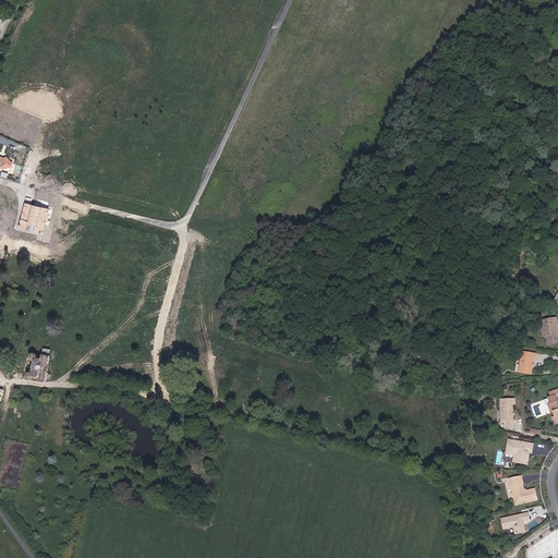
[(0,160),(13,165),(15,165),(8,154),(5,155),(1,155),(1,153),(0,153),(0,160)]
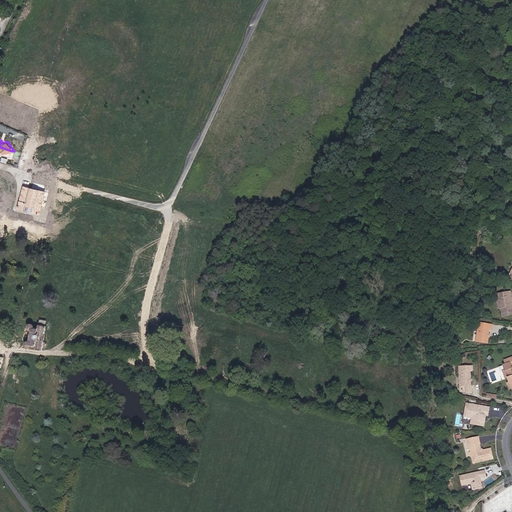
[(53,154),(46,152),(40,175),(47,177),(53,154)]
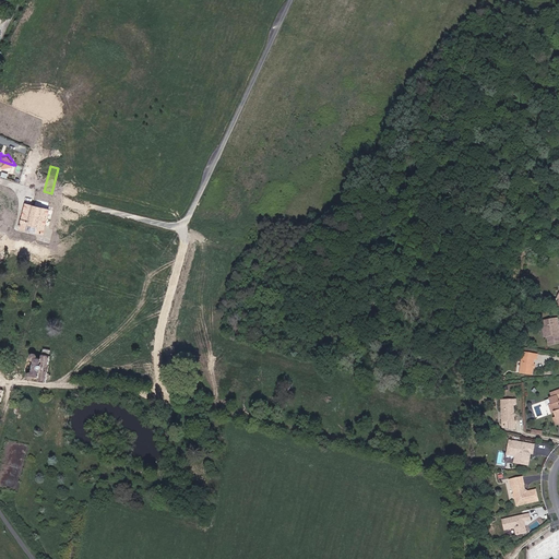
[(26,204),(20,229),(44,235),(49,210),(26,204)]
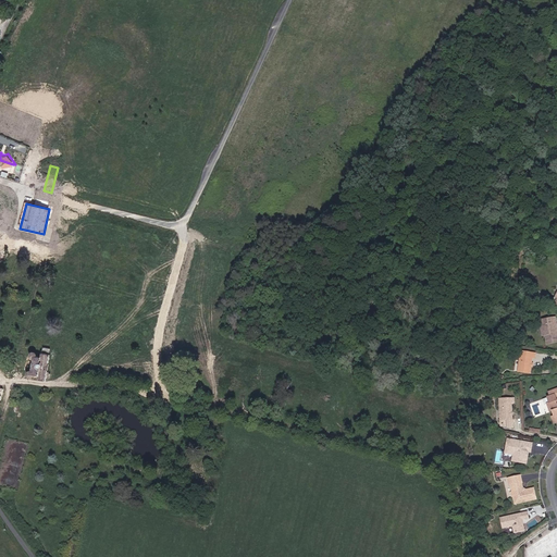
[(549,319),(535,321),(537,331),(541,332),(542,336),(543,344),(555,343),(554,335),(553,335),(552,334),(552,333),(553,332),(553,331),(552,323),(551,323),(549,319)]
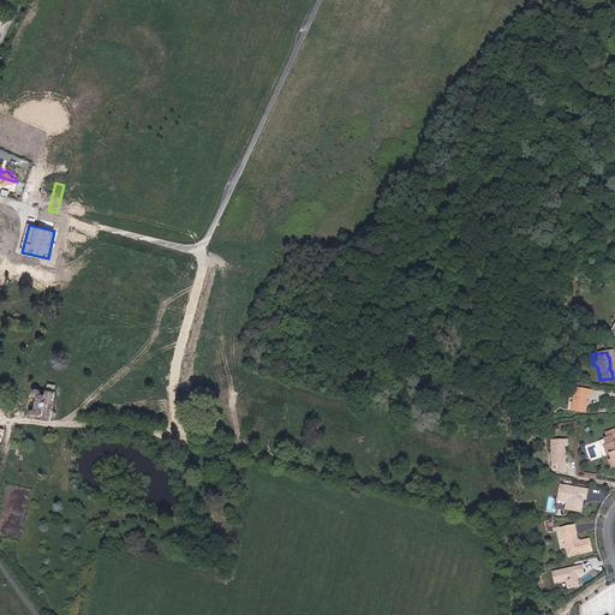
[(586,392),(569,389),(567,411),(579,413),(581,396),(585,398),(586,392)]
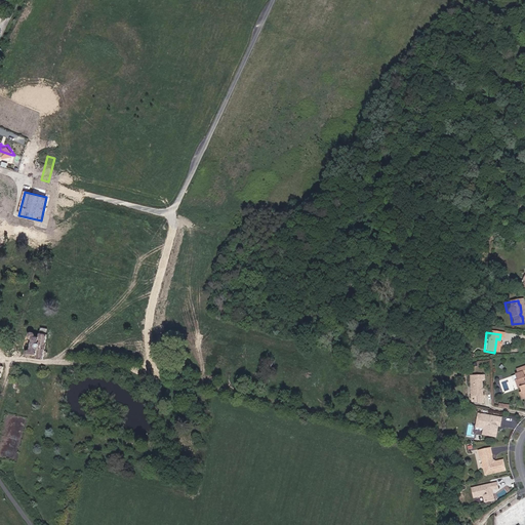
[(30,356),(31,354),(35,355),(35,358),(42,360),(42,358),(45,359),(46,353),(45,352),(43,351),(47,335),(39,333),(38,337),(34,336),(34,335),(34,334),(33,333),(32,333),(31,333),(30,334),(29,335),(29,336),(30,337),(32,338),(29,351),(28,352),(27,352),(27,353),(26,354),(27,355),(27,356),(28,356),(29,356),(30,356)]
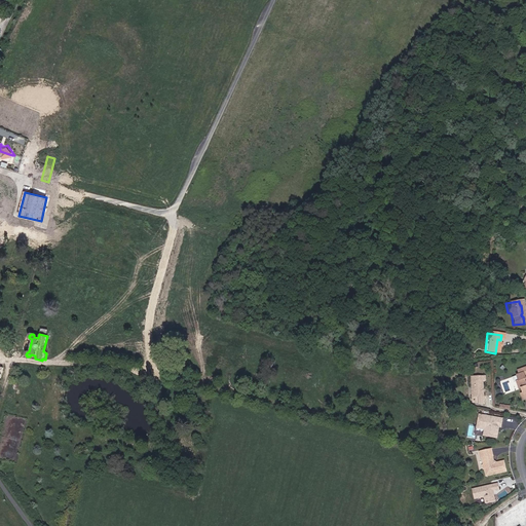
[(520,374),(517,375),(519,380),(517,381),(519,389),(522,388),(523,393),(521,395),(523,400),(525,398),(525,367),(519,370),(520,374)]
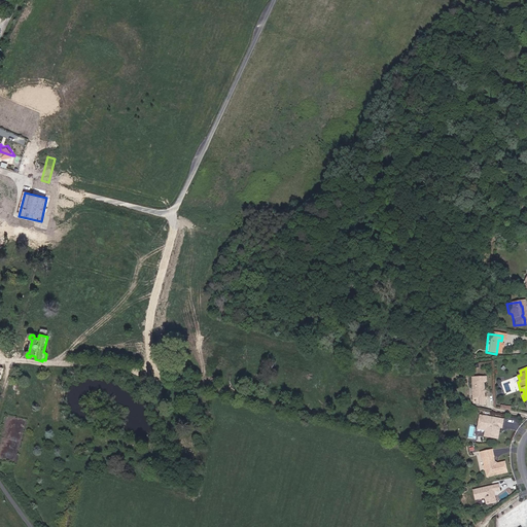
[(484,388),(484,381),(486,380),(486,376),(472,377),(473,396),(479,396),(480,403),(486,403),(485,395),(484,392),(483,391),(483,389),(484,388)]
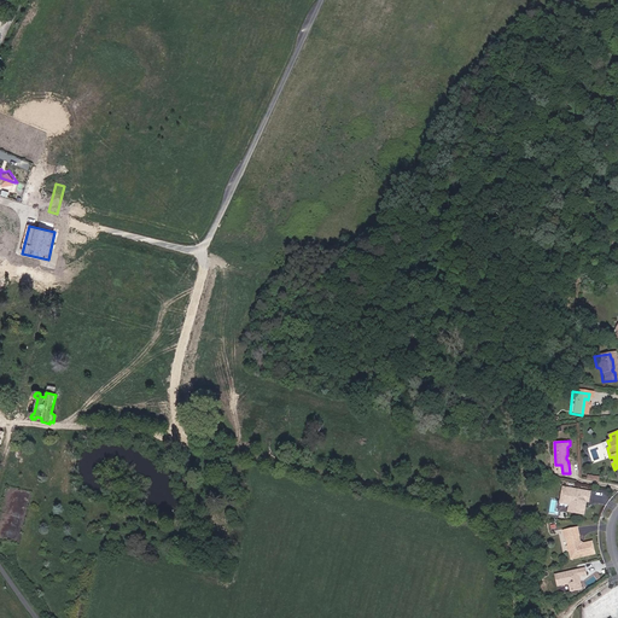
[(582,509),(582,502),(579,502),(579,499),(582,499),(584,499),(584,489),(558,485),(558,499),(566,499),(566,501),(566,509),(582,509)]
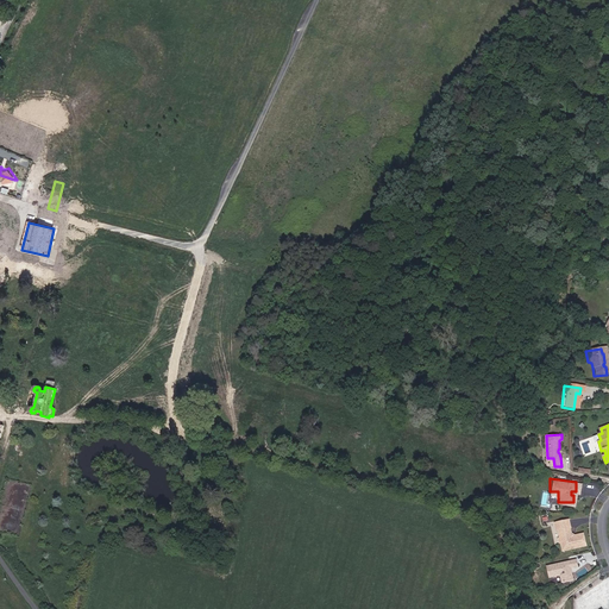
[(560,542),(563,544),(564,551),(586,545),(584,533),(573,535),(572,528),(573,528),(572,519),(557,521),(559,531),(560,531),(562,537),(560,538),(560,542)]
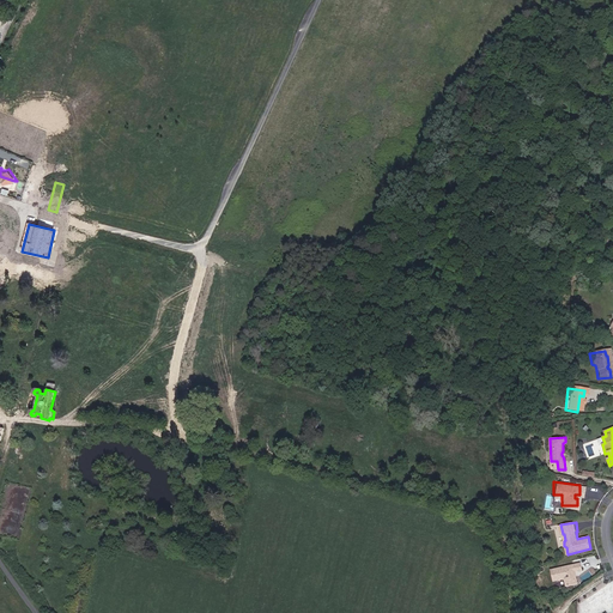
[(568,587),(580,582),(576,575),(571,576),(571,574),(575,572),(582,570),(581,563),(548,570),(552,581),(563,577),(568,587)]
